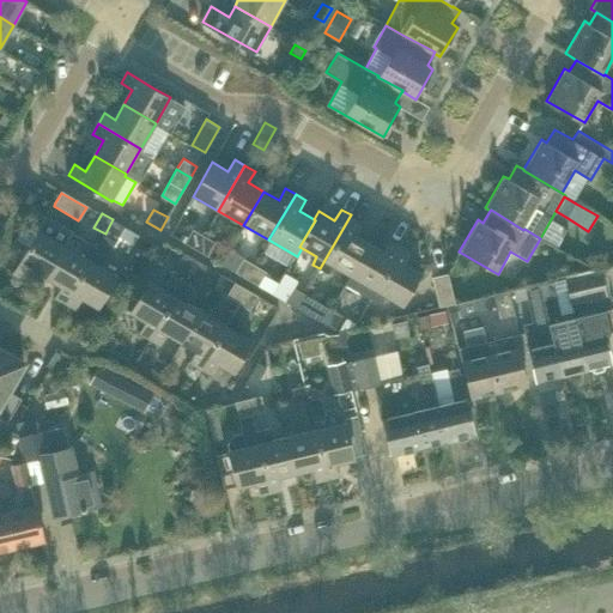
[(350,275),(370,241),(354,232),(362,220),(351,214),(320,268),(328,273),(333,266),(350,275)]
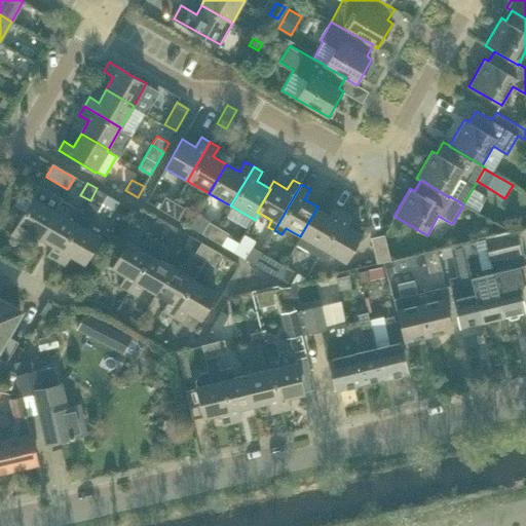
[(25,213),(12,235),(21,240),(27,231),(39,238),(55,211),(62,200),(40,187),(33,198),(23,192),(14,207),(25,213)]
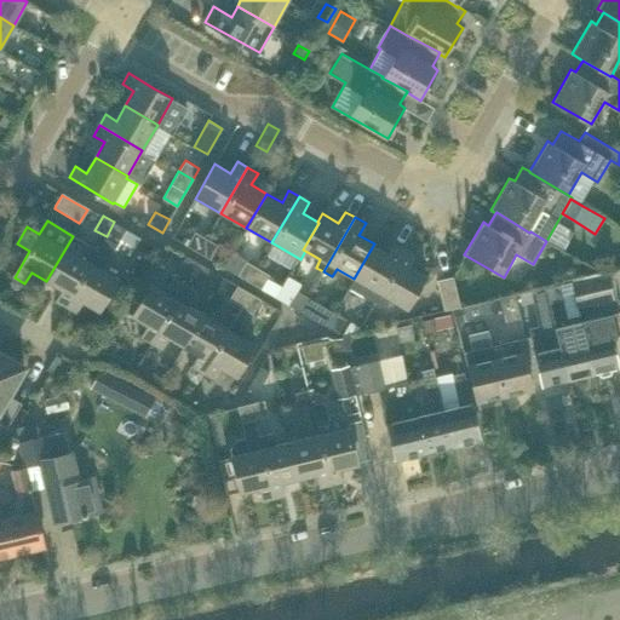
[(103,270),(126,230),(114,222),(107,236),(98,251),(65,308),(76,314),(82,303),(98,311),(118,279),(103,270)]
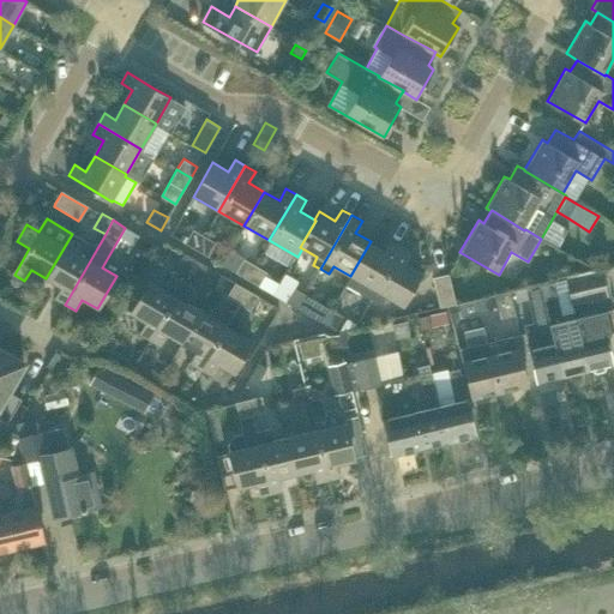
[(197,250),(204,235),(193,229),(186,242),(197,250)]
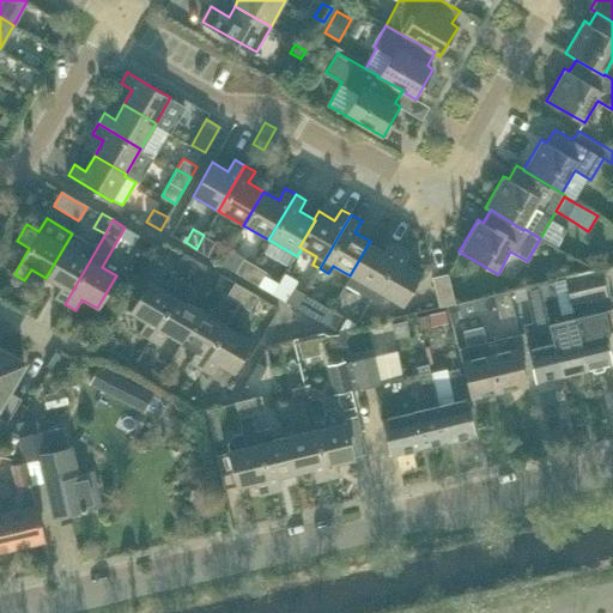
[(204,235),(196,249),(208,256),(217,242),(204,235)]
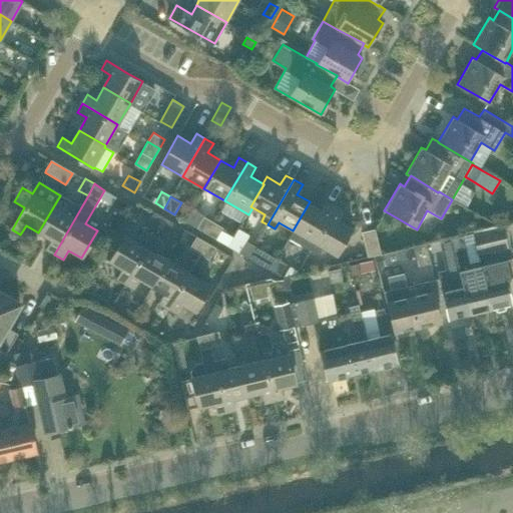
[(310,249),(337,204),(328,199),(323,208),(310,201),(293,230),(294,231),(290,238),(310,249)]
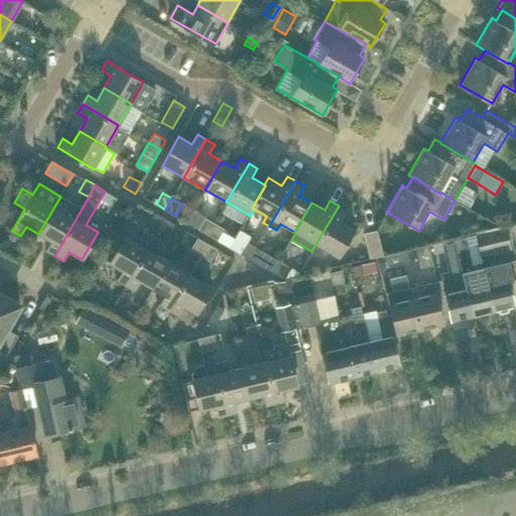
[(54,256),(82,209),(73,203),(67,214),(54,207),(38,234),(51,242),(45,251),(54,256)]
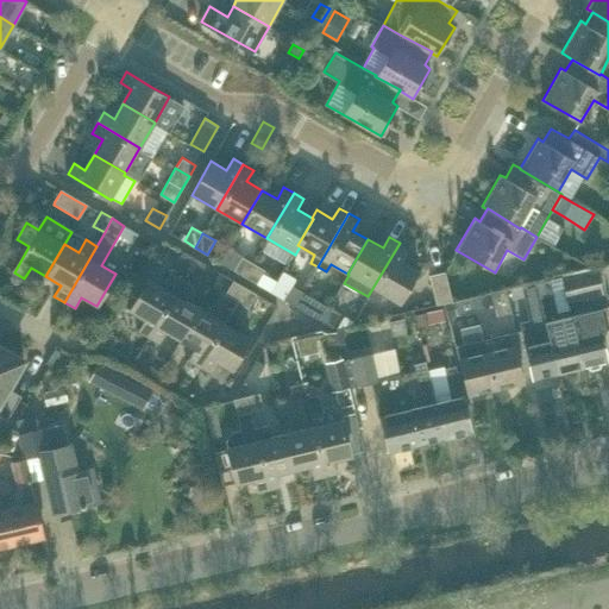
[(383,294),(399,303),(419,268),(403,259),(409,248),(400,243),(368,296),(378,302),(383,294)]
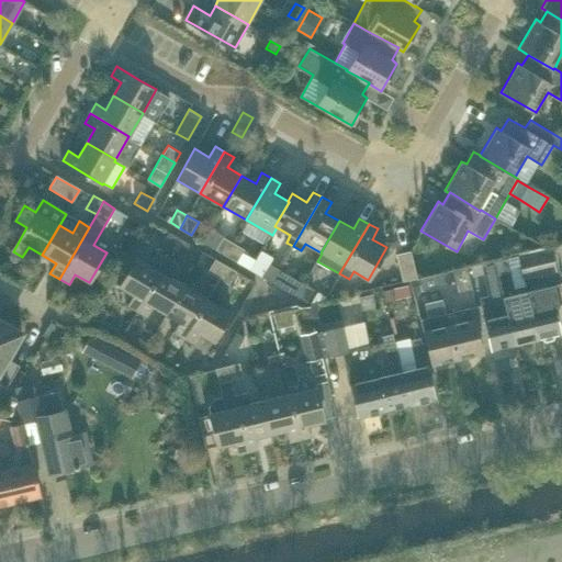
[(234,243),(223,237),(211,229),(204,242),(216,249),(226,255),(234,243)]
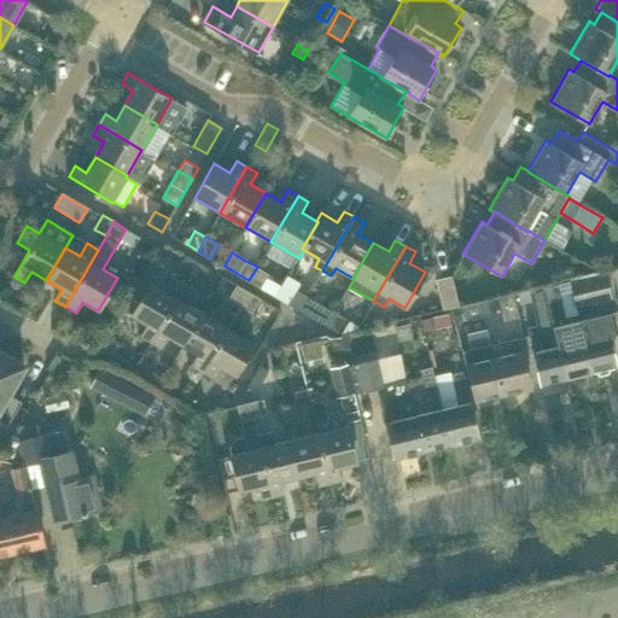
[(190,275),(197,261),(186,255),(178,269),(190,275)]
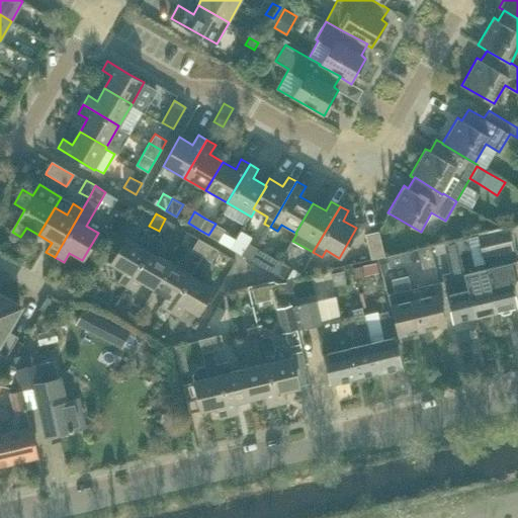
[(165,219),(159,231),(169,237),(175,225),(165,219)]
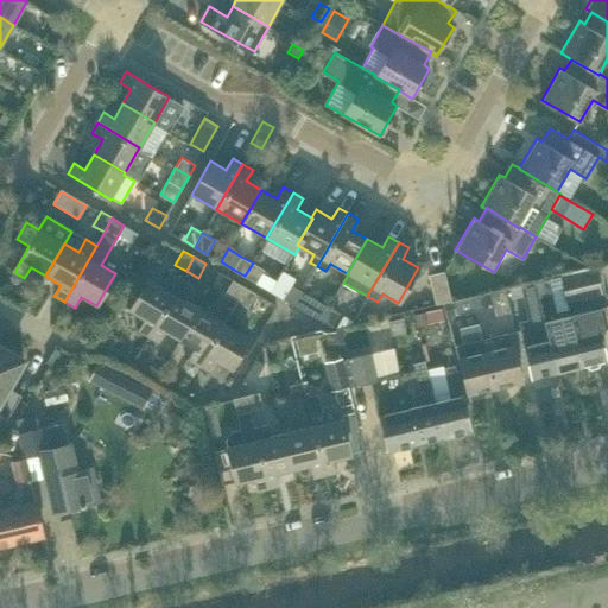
[(253,263),(245,276),(257,283),(265,270),(253,263)]
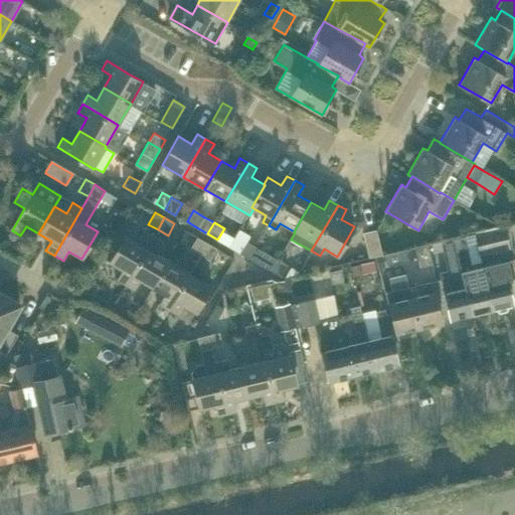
[(479,249),(480,256),(511,248),(506,227),(475,234),(479,249)]
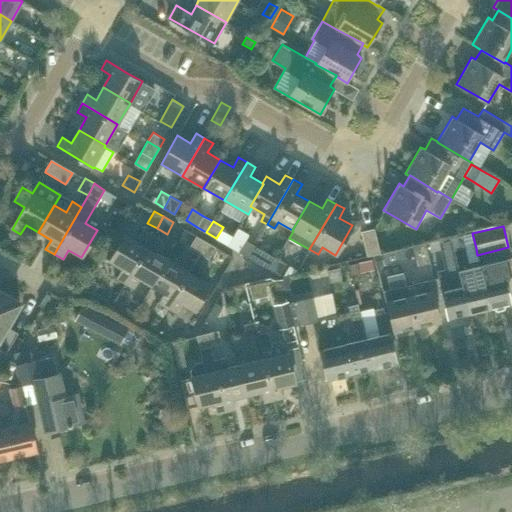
[(126,282),(153,234),(143,228),(137,239),(125,233),(109,261),(122,268),(117,277),(126,282)]
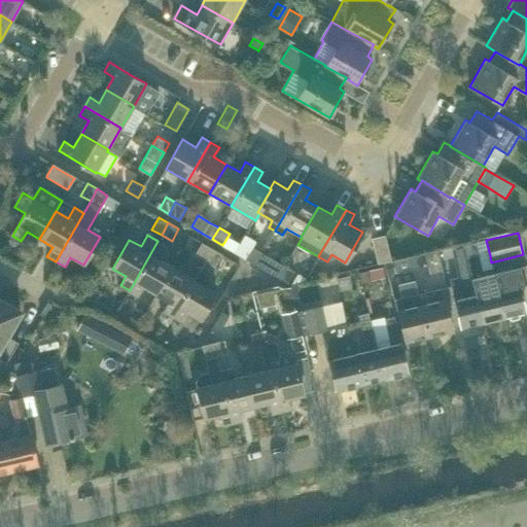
[(378,264),(391,260),(385,235),(372,238),(378,264)]
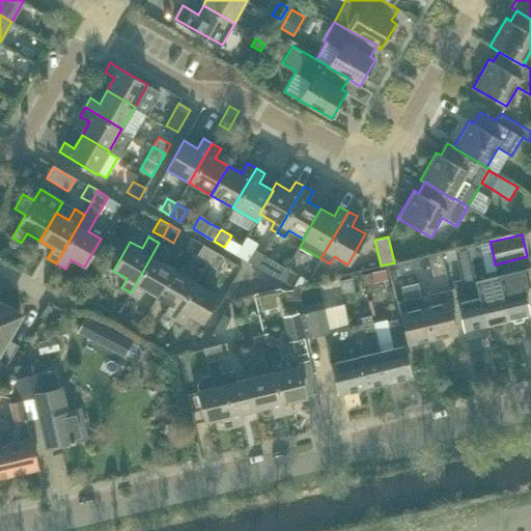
[(494,257),(490,242),(490,243),(488,241),(468,246),(470,257),(472,262),(494,257)]
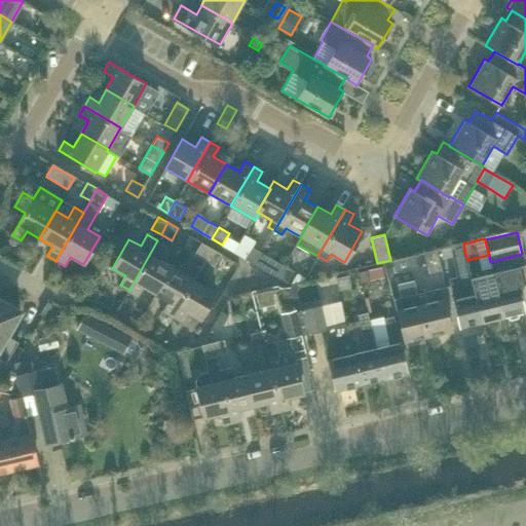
[(173,265),(162,259),(168,248),(157,240),(129,290),(139,295),(144,286),(156,293),(173,265)]
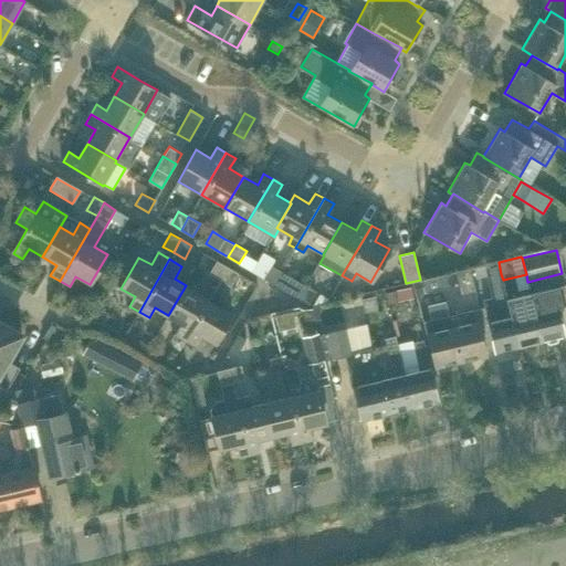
[(220,279),(228,266),(217,260),(210,273),(220,279)]
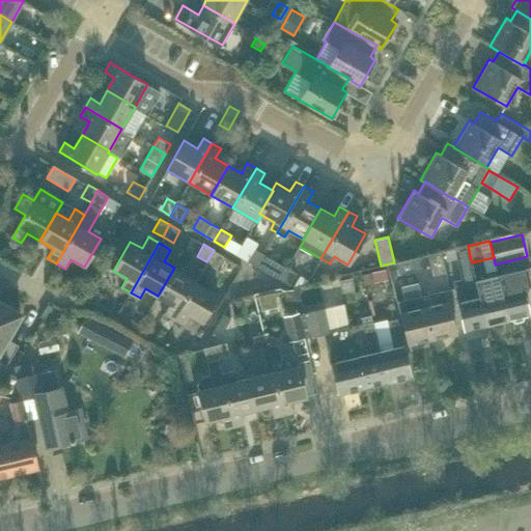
[(470,257),(468,246),(454,249),(457,260),(470,257)]
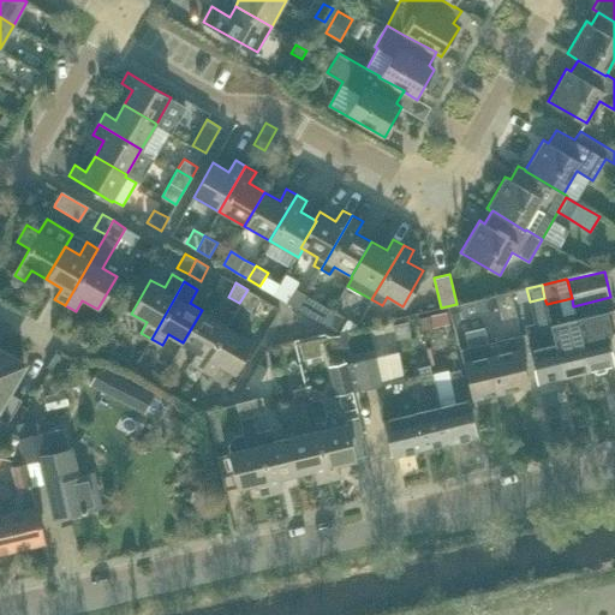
[(298,309),(306,294),(296,288),(287,302),(298,309)]
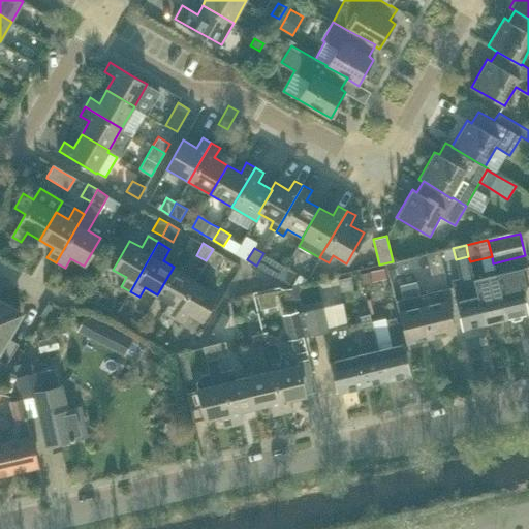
[(216,267),(222,255),(213,249),(206,260),(216,267)]
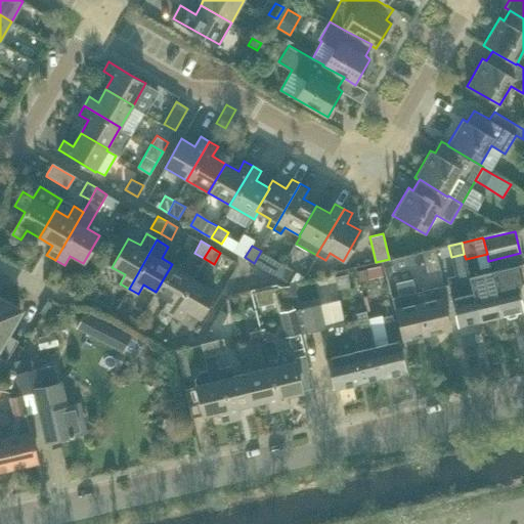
[(440,269),(439,260),(436,247),(423,250),(426,264),(427,272),(440,269)]
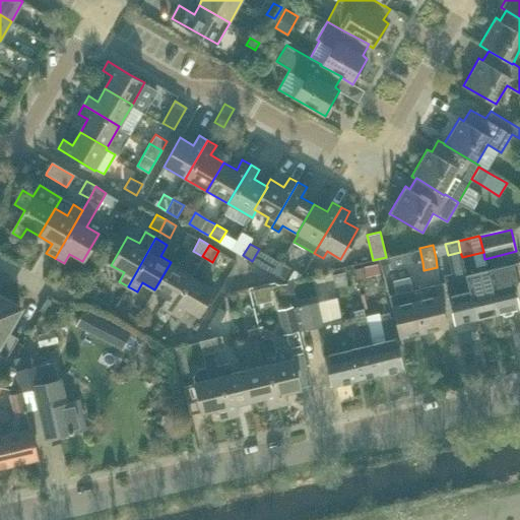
[(259,249),(252,261),(262,267),(269,255),(259,249)]
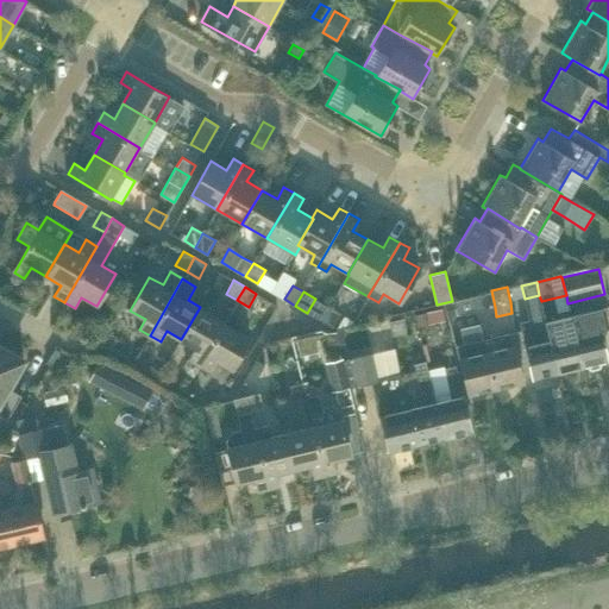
[(458,315),(477,311),(475,295),(454,300),(458,315)]
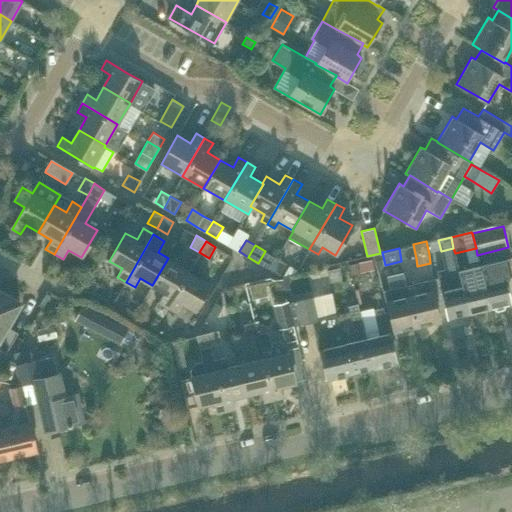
[(377,257),(360,261),(365,282),(381,279),(377,257)]
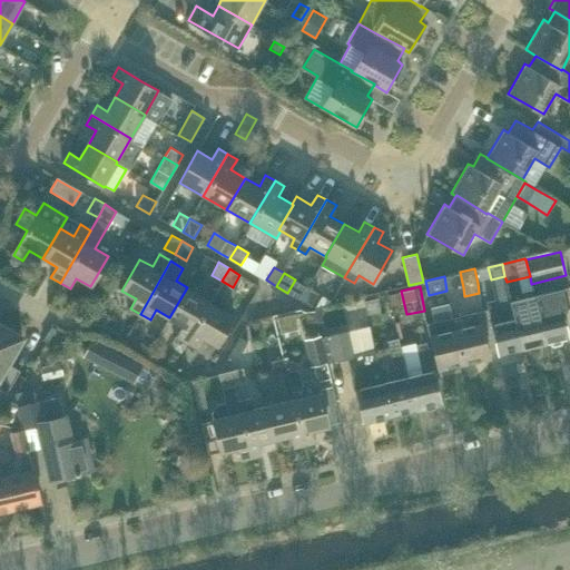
[(186,342),(210,301),(187,287),(169,317),(183,325),(176,336),(186,342)]
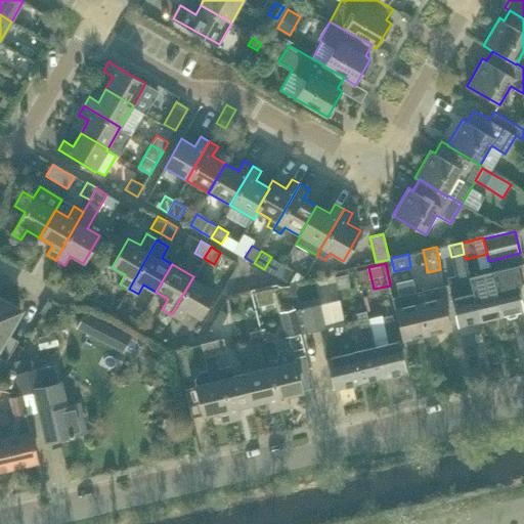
[(280,268),(276,275),(287,281),(293,270),(282,264),(280,268)]
